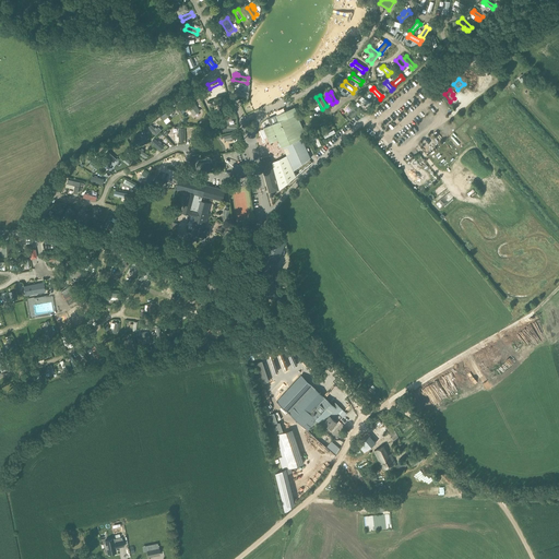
[(367,105),(369,102),(363,96),(359,99),(365,103),(364,104),(366,106),(366,105),(367,105)]
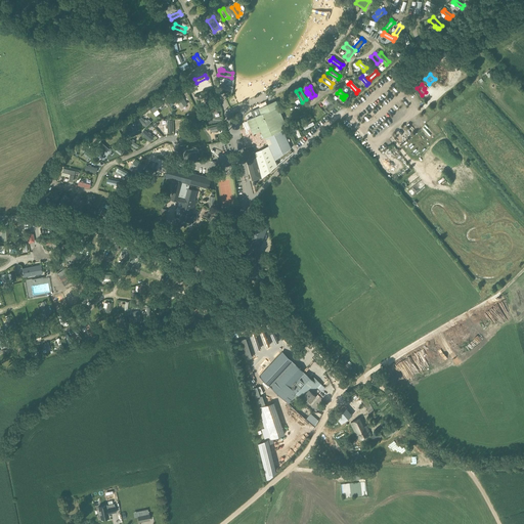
[(181,93),(174,98),(181,108),(188,104),(181,93)]
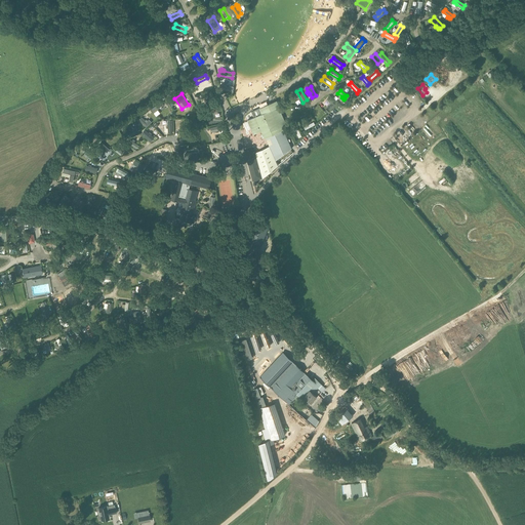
[(330,95),(326,98),(331,104),(327,107),(330,110),(337,104),(330,95)]
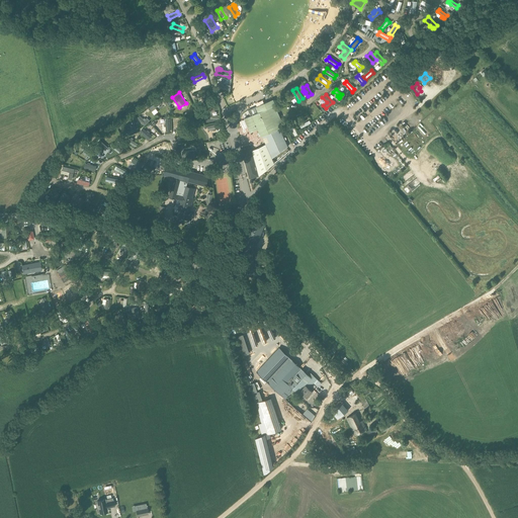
[(159,100),(149,108),(152,111),(157,107),(159,110),(161,108),(159,106),(162,103),(159,100)]
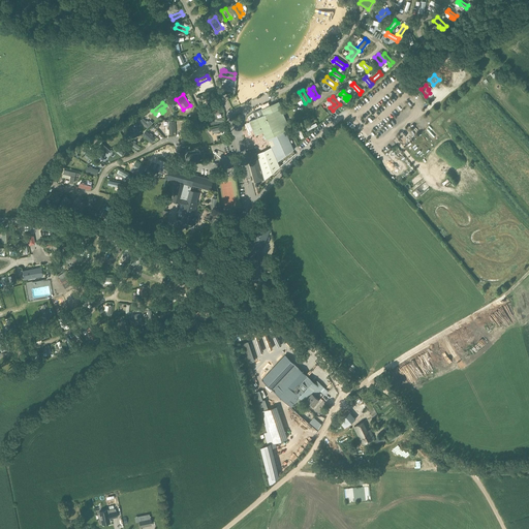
[(265,115),(250,121),(255,135),(263,132),(267,139),(268,139),(278,162),(293,150),(284,128),(289,127),(279,102),(273,105),(273,103),(270,104),(271,106),(262,110),(265,115)]
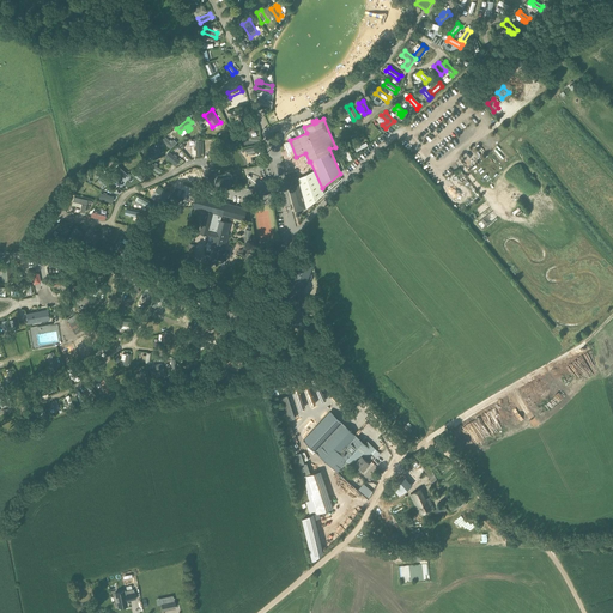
[(371,135),(377,131),(370,121),(364,126),(371,135)]
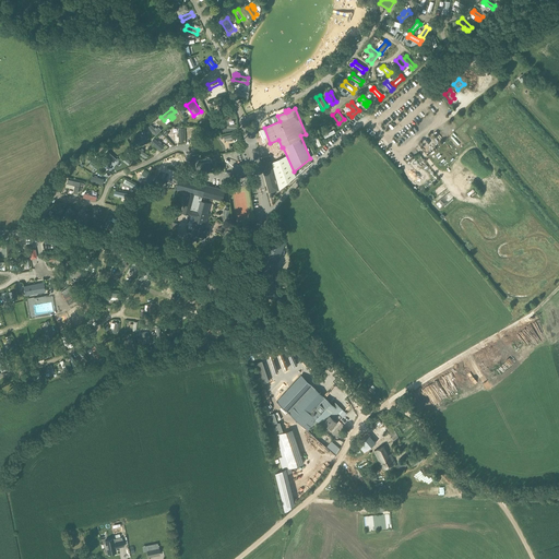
[(144,135),(135,142),(138,146),(147,140),(144,135)]
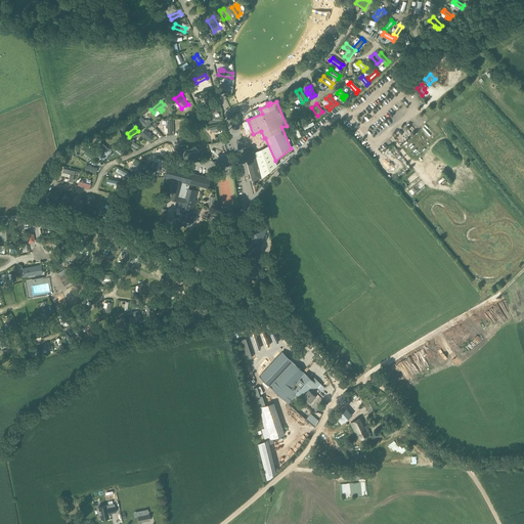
[(154,137),(144,129),(141,133),(150,141),(154,137)]
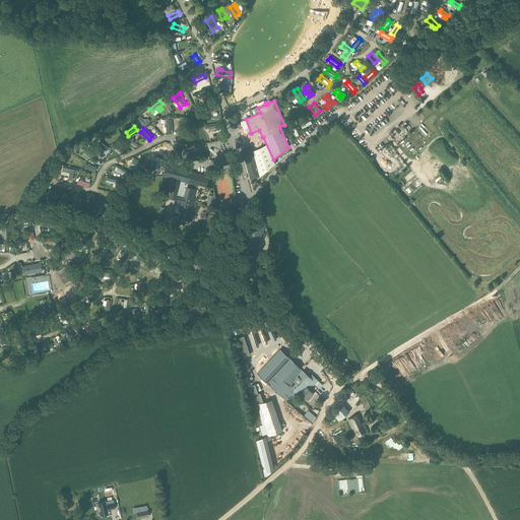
[(179,139),(191,138),(191,131),(178,131),(179,139)]
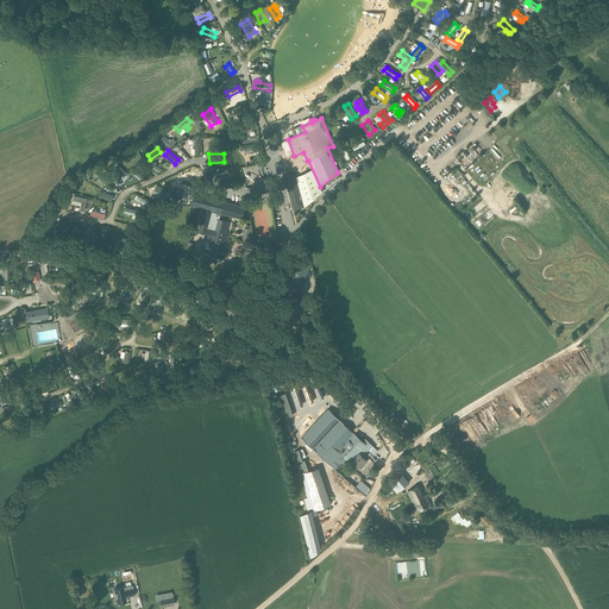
[(158,173),(161,168),(156,164),(157,163),(155,161),(154,163),(151,162),(149,165),(158,173)]
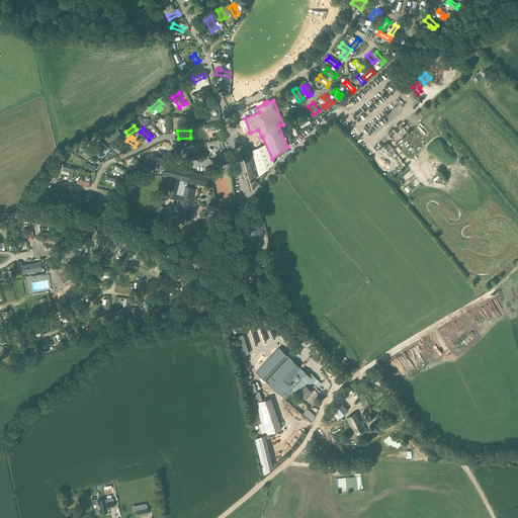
[(100,141),(95,146),(103,154),(108,148),(100,141)]
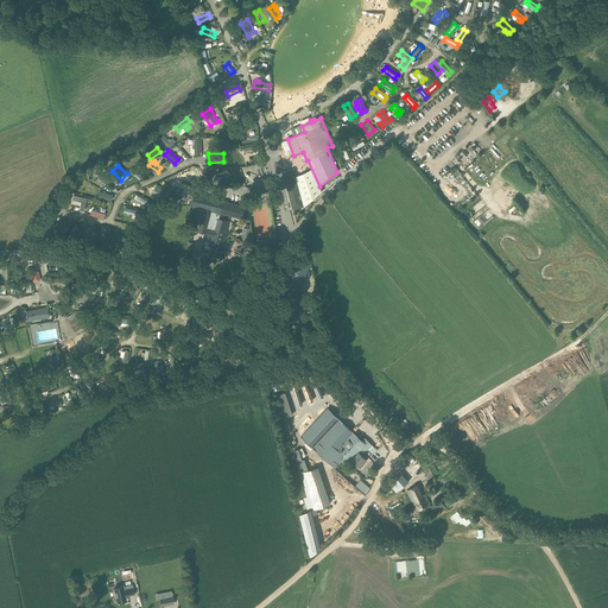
[(137,169),(135,171),(133,169),(131,172),(139,179),(143,176),(138,172),(139,171),(137,169)]
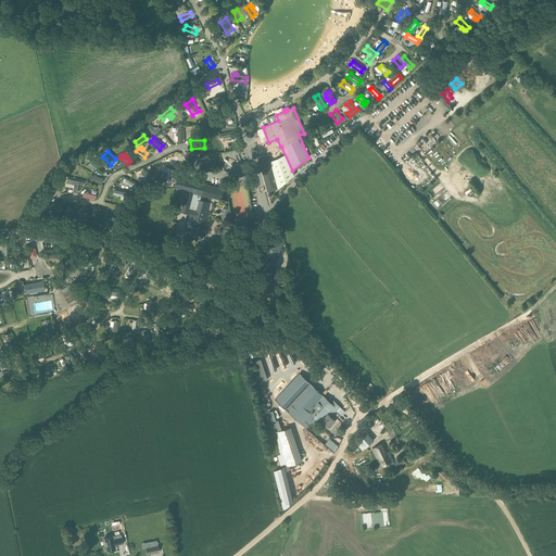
[(268,154),(258,158),(267,191),(277,189),(268,154)]
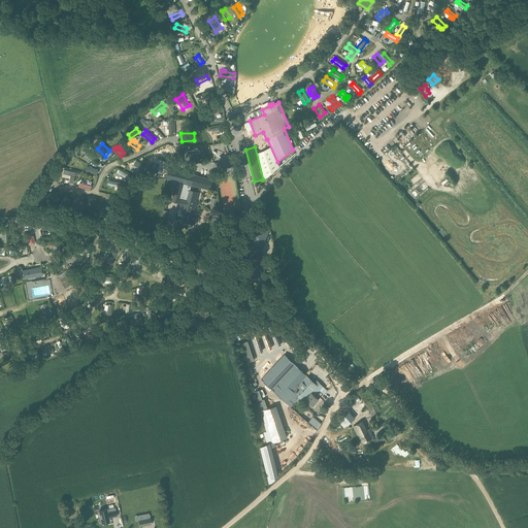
[(87,150),(84,153),(93,160),(95,157),(87,150)]
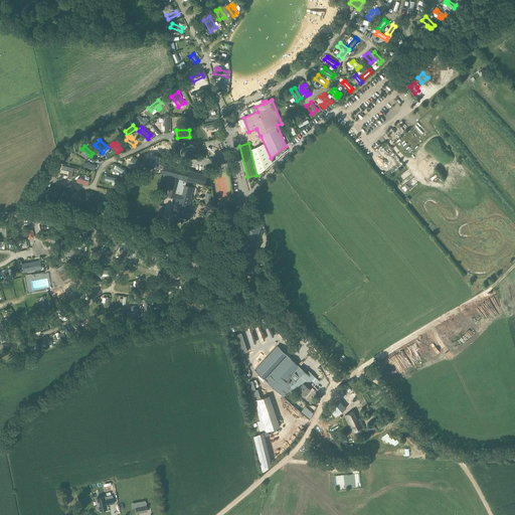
[(190,151),(181,151),(182,160),(193,159),(193,151),(192,150),(190,150),(190,151)]
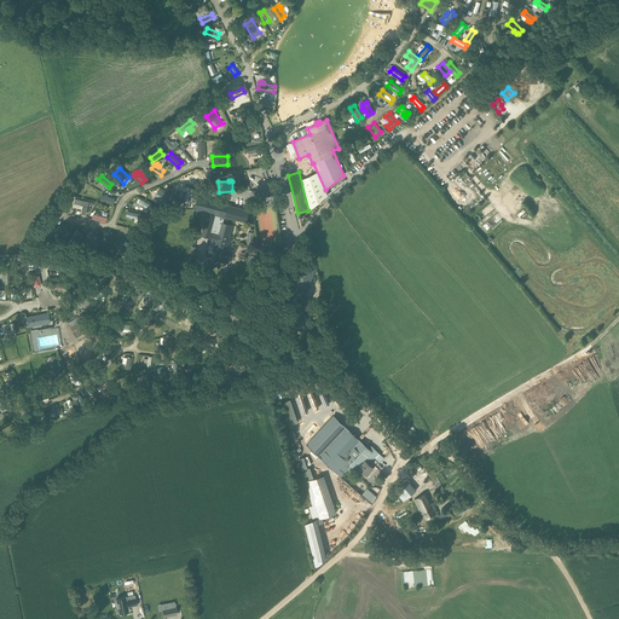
[(160,189),(154,197),(167,206),(172,197),(160,189)]
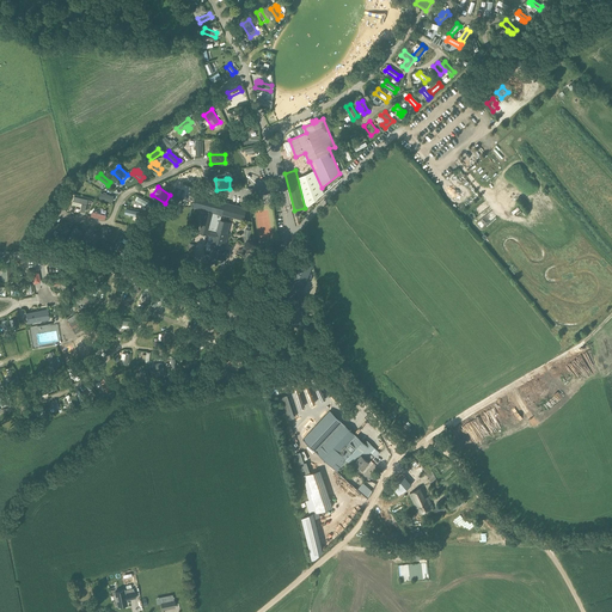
[(73,196),(73,201),(81,203),(80,207),(80,210),(85,212),(87,200),(73,196)]
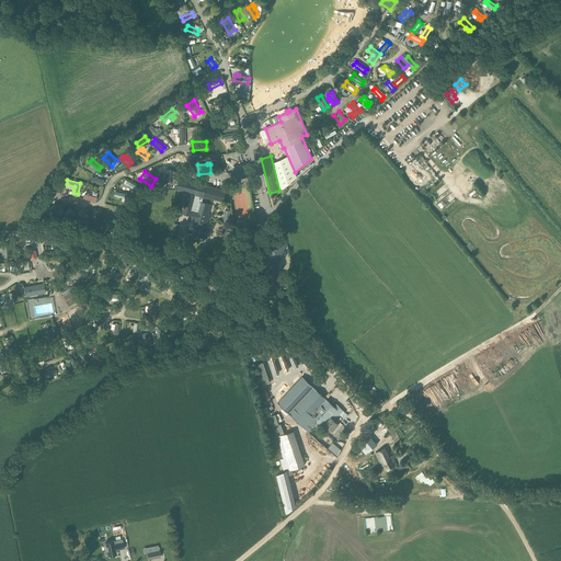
[(180,180),(178,191),(184,192),(189,193),(195,195),(203,197),(218,202),(224,203),(227,192),(221,190),(206,186),(195,183),(186,181),(180,180)]
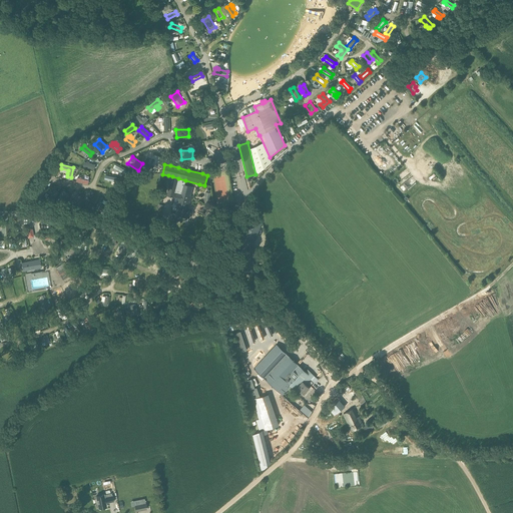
[(114,168),(124,174),(126,170),(116,165),(114,168)]
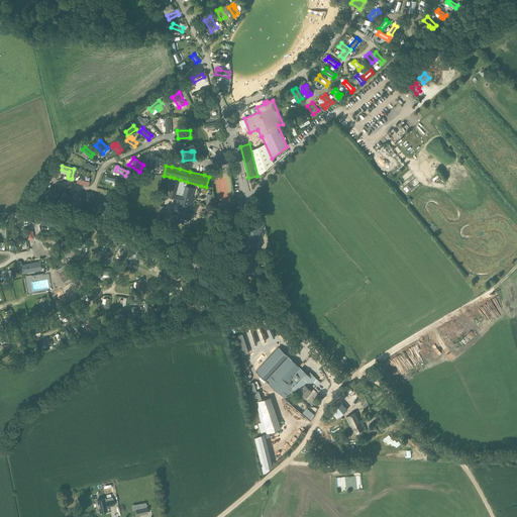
[(174,178),(169,197),(176,199),(181,200),(178,210),(180,211),(179,216),(178,218),(179,220),(181,220),(183,219),(183,217),(191,219),(192,213),(188,212),(190,205),(191,205),(193,198),(192,197),(194,188),(186,186),(187,182),(180,180),(174,178)]
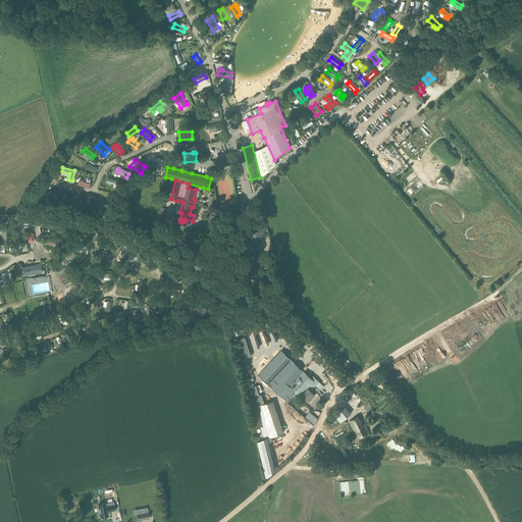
[(33,197),(36,199),(37,198),(41,201),(47,193),(43,190),(41,193),(38,191),(33,197)]
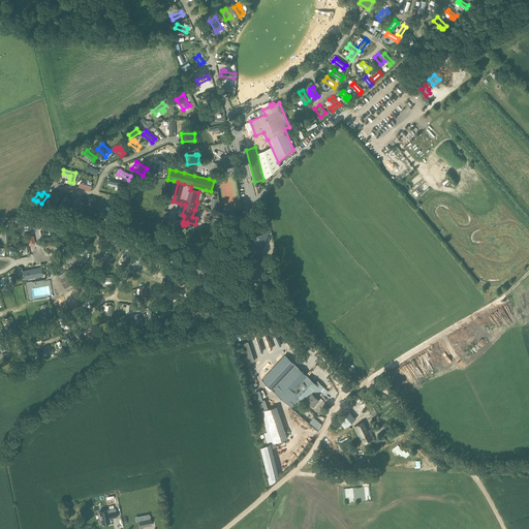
[(50,206),(52,209),(60,198),(57,196),(50,206)]
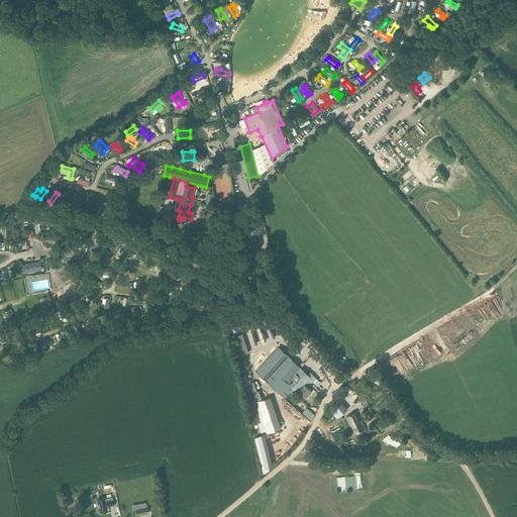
[(79,195),(73,202),(80,208),(86,201),(79,195)]
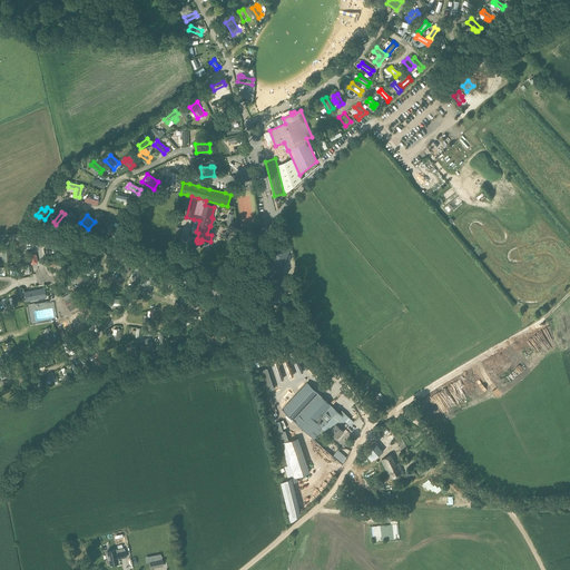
[(77,219),(72,216),(70,220),(67,218),(64,222),(67,225),(66,226),(68,227),(69,226),(70,227),(77,219)]
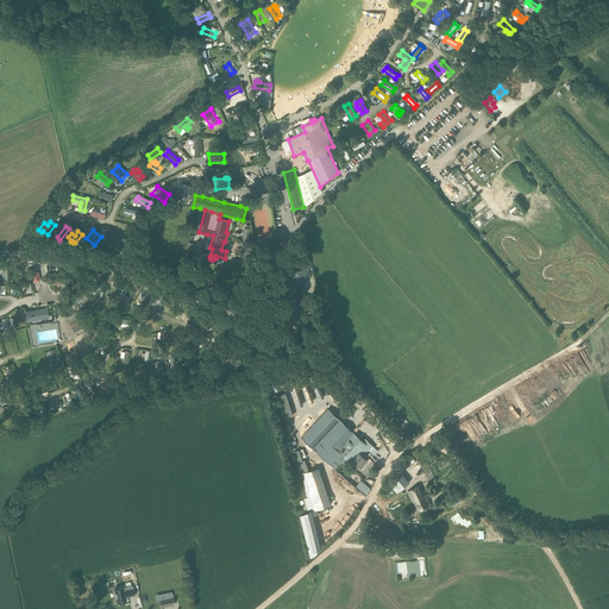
[(125,252),(131,240),(126,239),(123,245),(118,244),(117,248),(125,252)]
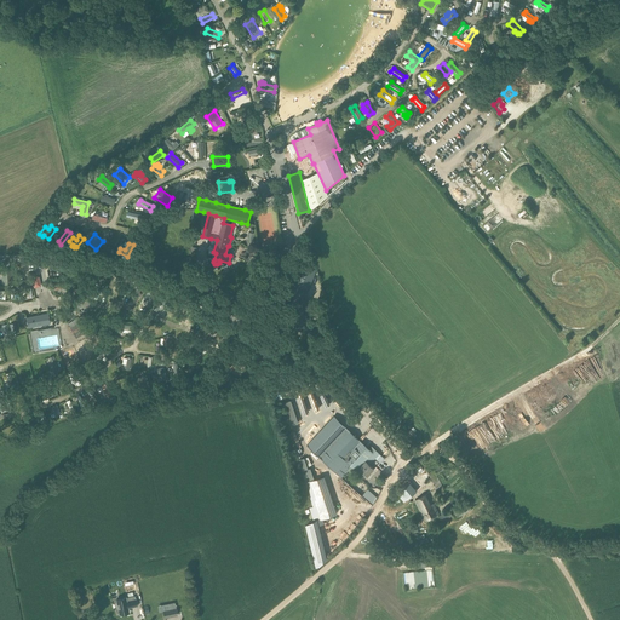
[(303,273),(296,290),(306,294),(314,276),(313,276),(316,270),(306,267),(304,273),(303,273)]
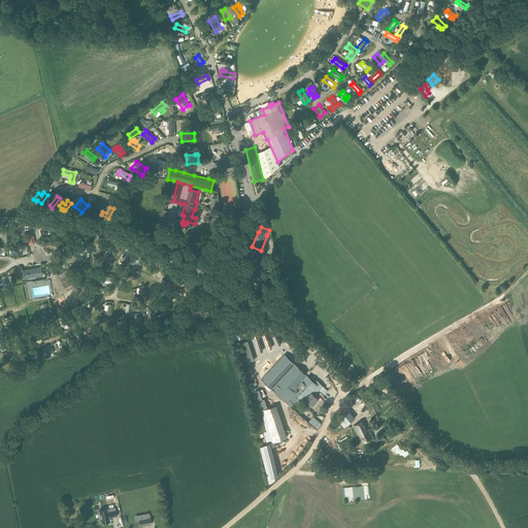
[(10,230),(1,230),(2,242),(11,241),(10,230)]
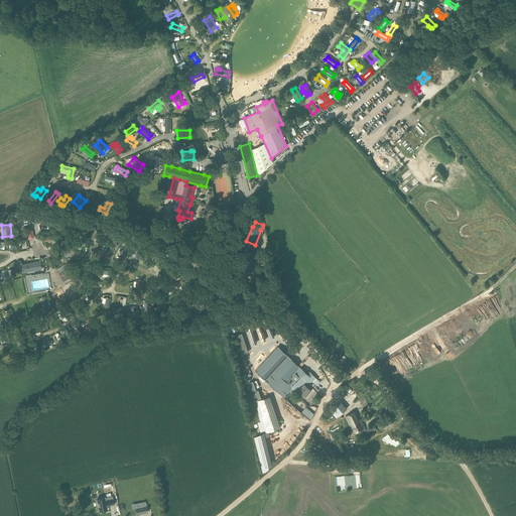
[(76,230),(82,232),(82,234),(85,235),(87,230),(78,227),(76,230)]
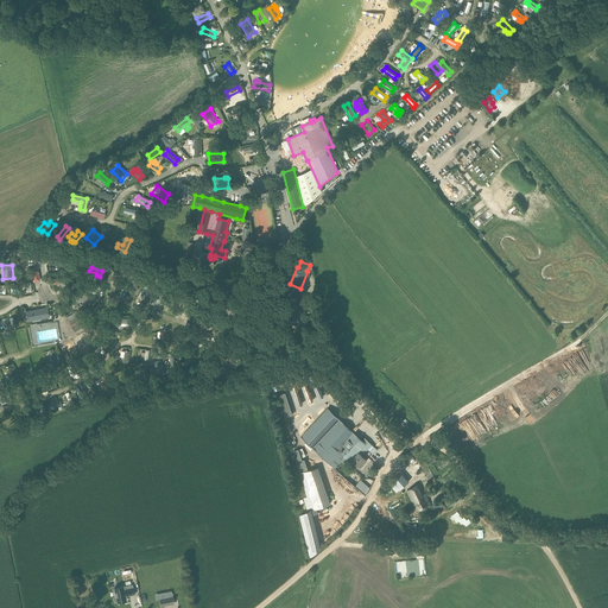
[(61,277),(49,279),(50,286),(62,284),(62,283),(61,277)]
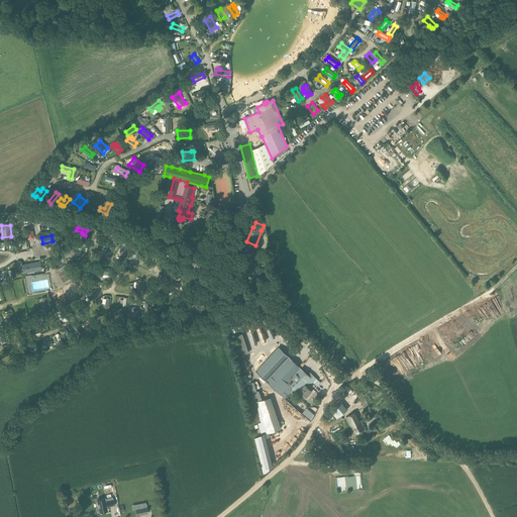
[(114,238),(109,250),(113,252),(115,246),(117,247),(118,244),(116,244),(117,240),(116,239),(114,238)]
